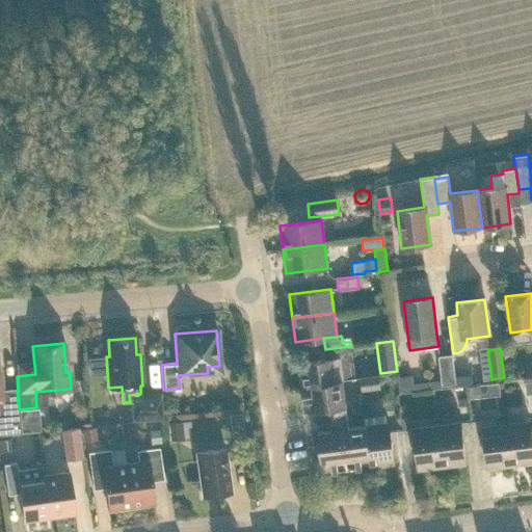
[(442,386),(455,383),(452,354),(439,356),(442,386)]
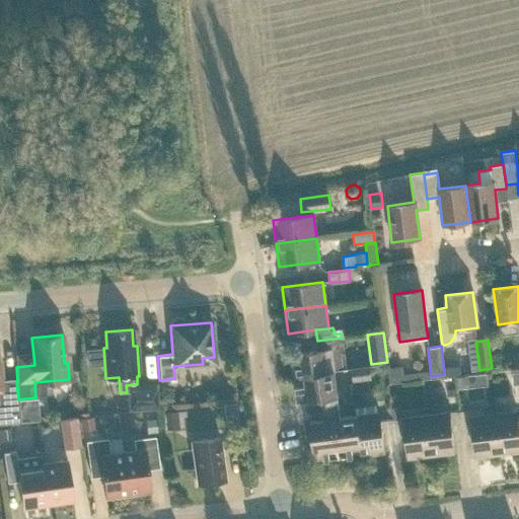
[(102,348),(84,350),(86,366),(103,364),(102,348)]
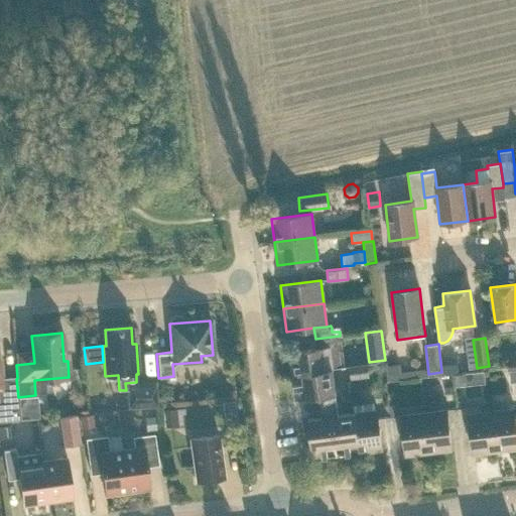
[(333,370),(329,347),(319,348),(289,352),(292,375),(333,370)]
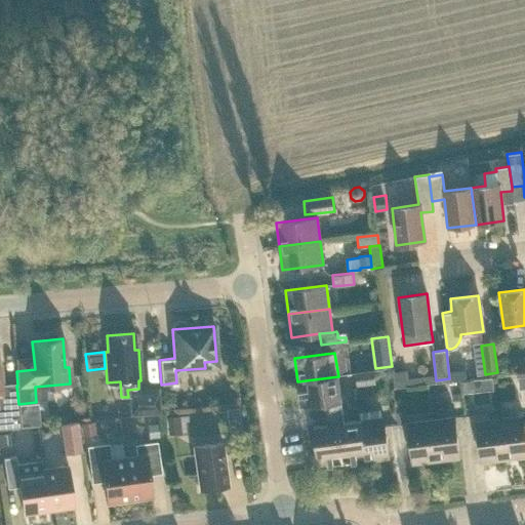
[(16,386),(15,386),(15,384),(1,385),(0,372),(0,371),(0,428),(19,427),(17,404),(18,404),(16,386)]
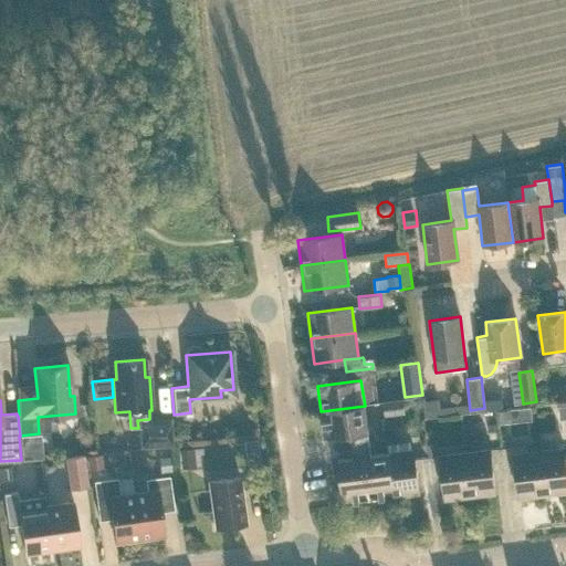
[(405,413),(402,400),(384,402),(385,416),(405,413)]
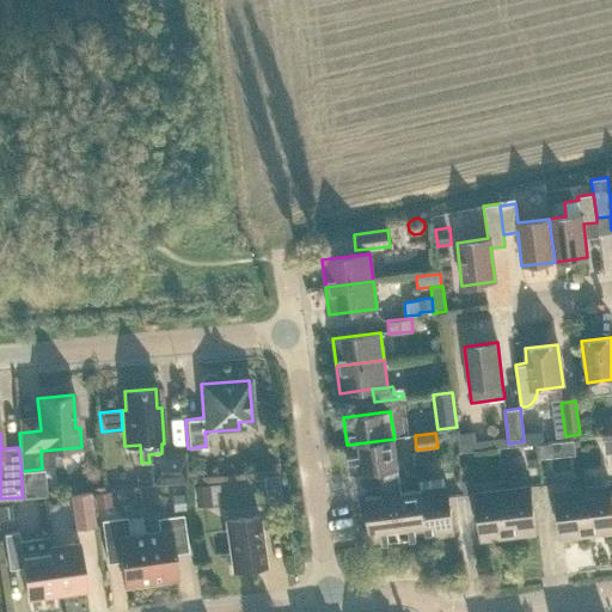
[(350,472),(361,471),(363,487),(381,484),(383,494),(365,496),(372,544),(398,540),(426,537),(420,489),(401,493),(398,466),(395,439),(347,445),(350,472)]
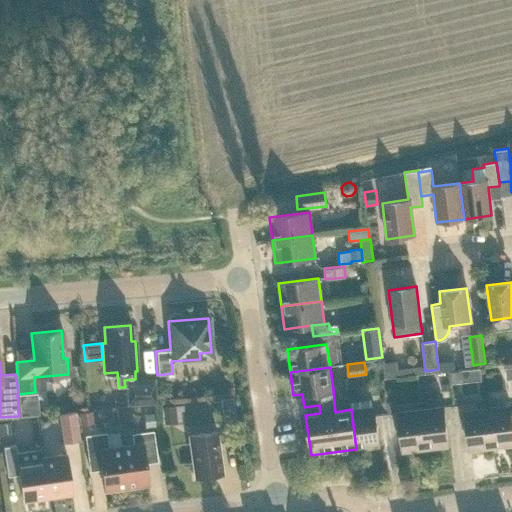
[(451,384),(462,383),(461,371),(450,372),(451,384)]
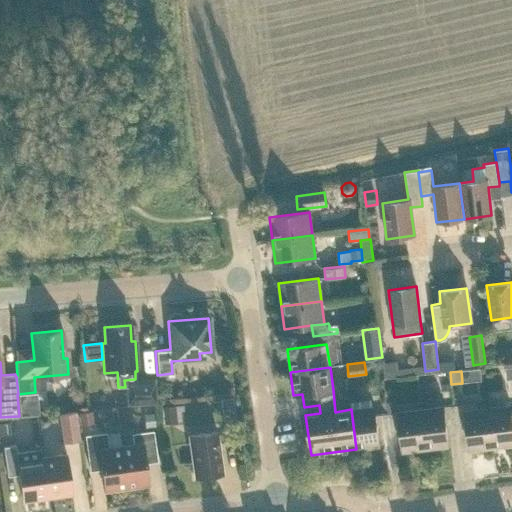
[(154,378),(135,379),(124,380),(125,387),(126,405),(156,403),(154,378)]
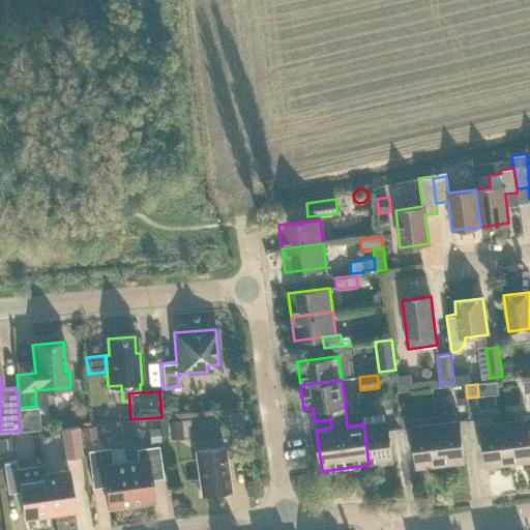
[(509,463),(529,460),(529,436),(528,419),(504,422),(509,463)]
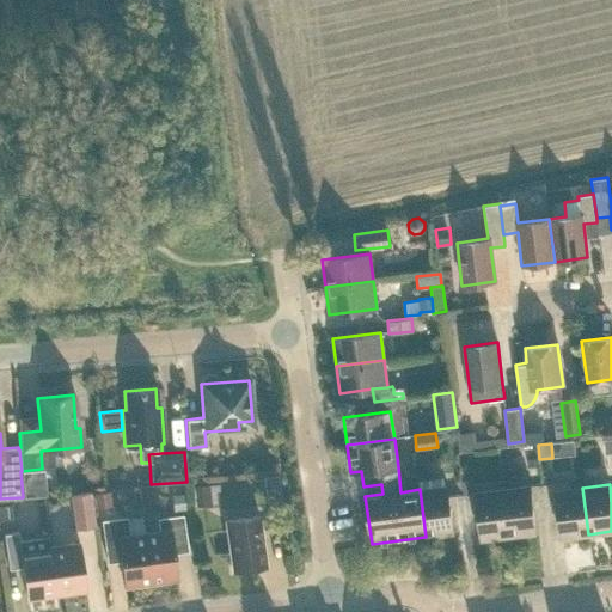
[(210,505),(208,485),(191,487),(194,506),(210,505)]
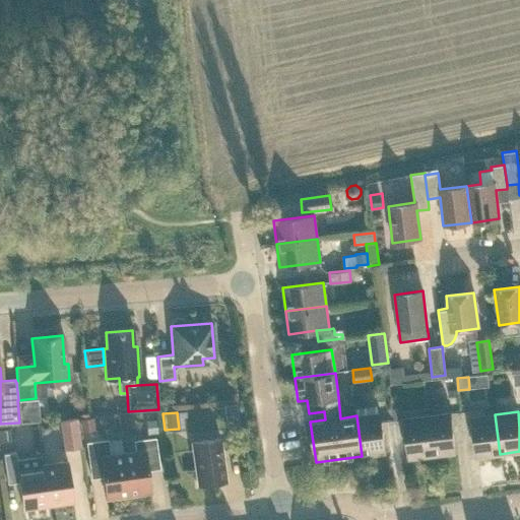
[(362,456),(385,453),(380,412),(356,415),(362,456)]
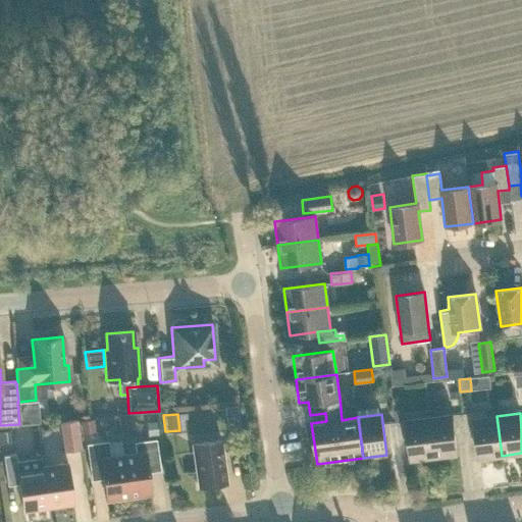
[(433,458),(457,455),(452,414),(428,417),(433,458)]
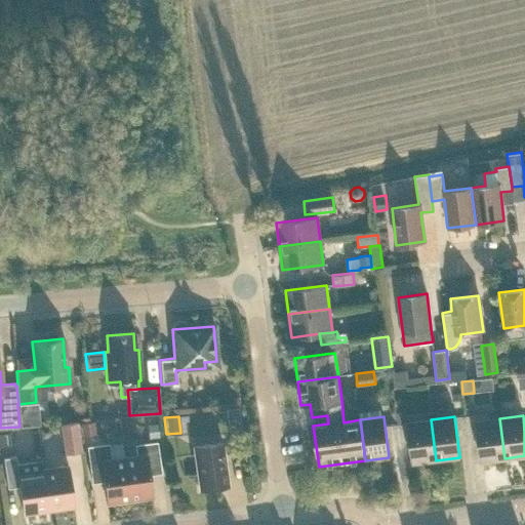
[(481,461),(505,458),(499,418),(476,421),(481,461)]
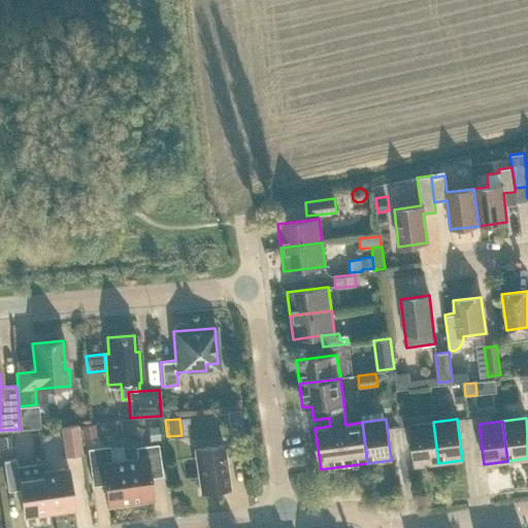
[(414,466),(438,463),(433,422),(409,425),(414,466)]
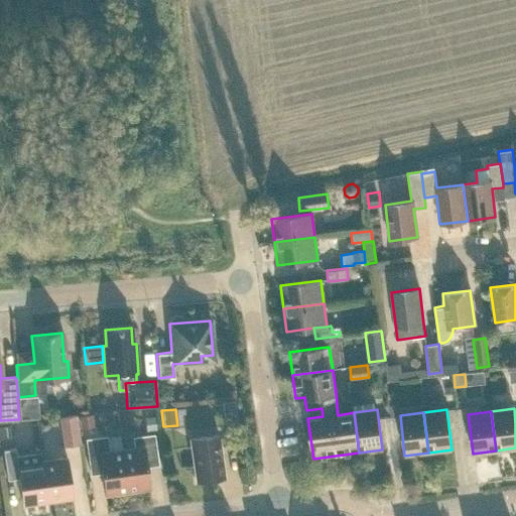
[(93,425),(91,413),(79,415),(80,427),(93,425)]
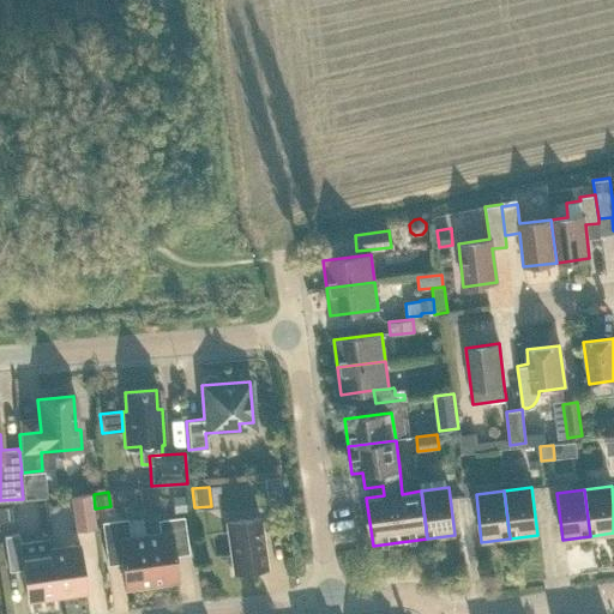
[(95,528),(90,493),(70,497),(74,531),(95,528)]
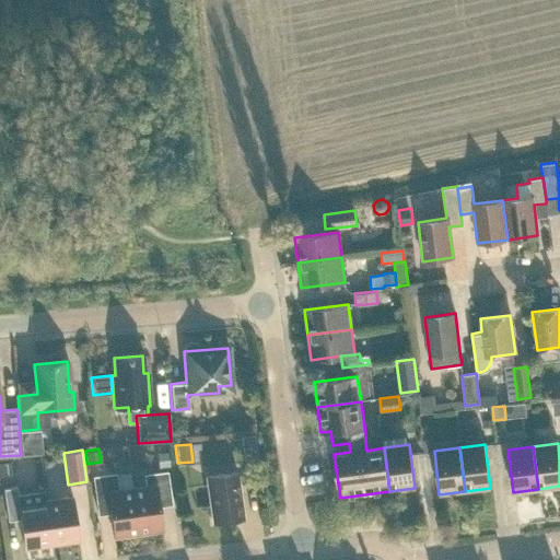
[(171,466),(170,452),(156,453),(158,467),(171,466)]
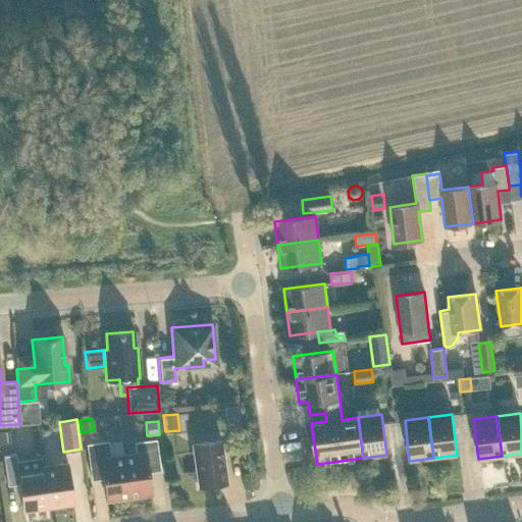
[(50,430),(49,423),(38,425),(40,436),(46,435),(50,430)]
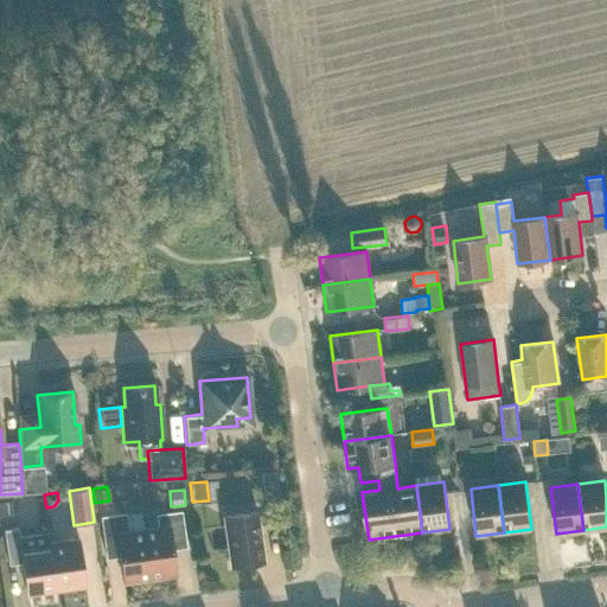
[(171,549),(185,547),(180,511),(155,515),(157,528),(142,530),(148,577),(174,574),(171,549)]
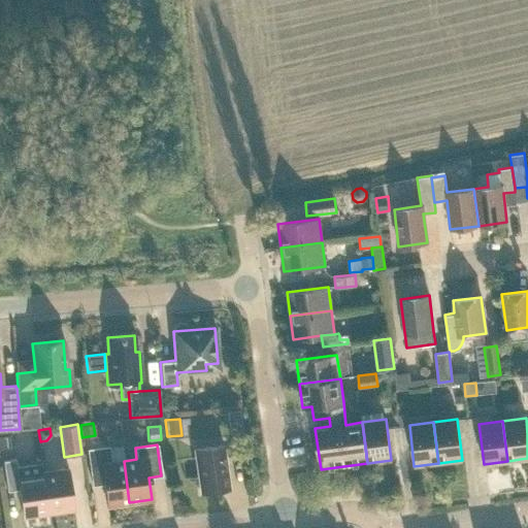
[(200,492),(228,488),(222,444),(194,449),(200,492)]
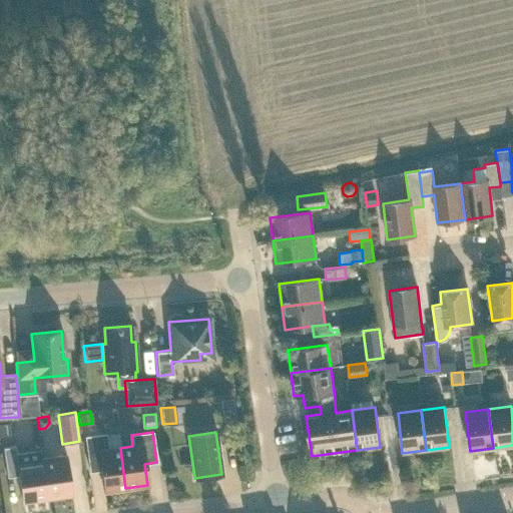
[(125,488),(120,448),(107,449),(105,434),(84,437),(89,472),(100,470),(103,491),(125,488)]
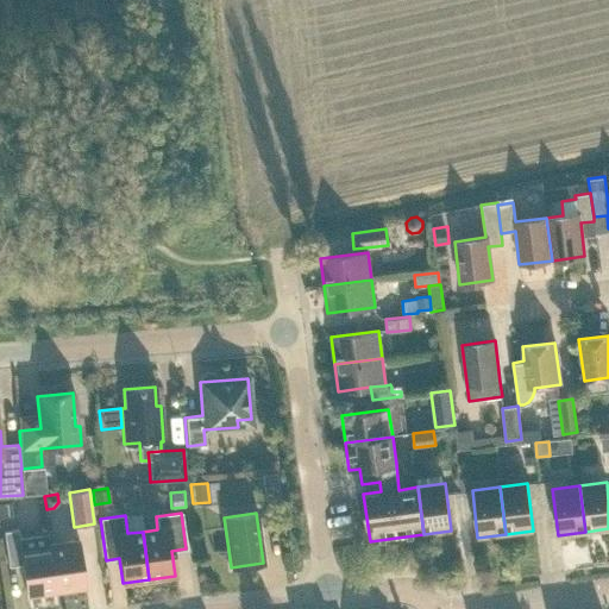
[(55,592),(49,544),(48,533),(19,538),(18,529),(2,532),(7,566),(22,565),(26,597),(55,592)]
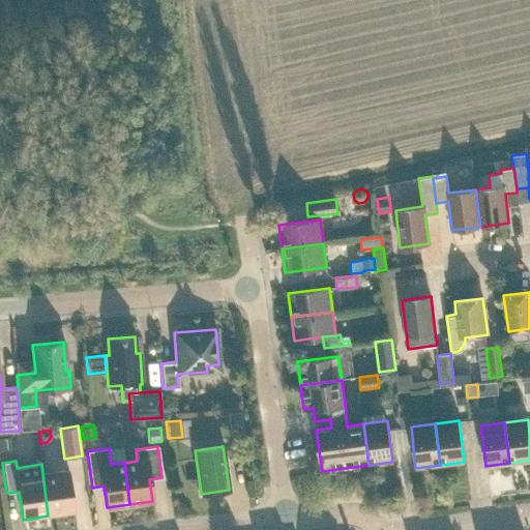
[(48,516),(74,512),(67,470),(42,473),(48,516)]
